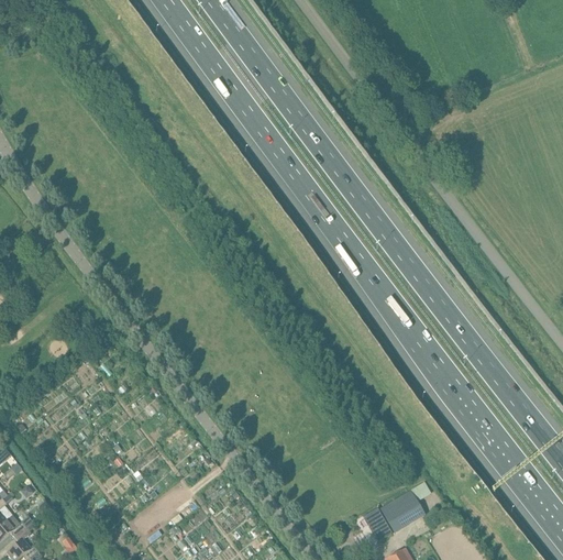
[(119,456),(114,459),(119,465),(123,461),(119,456)]
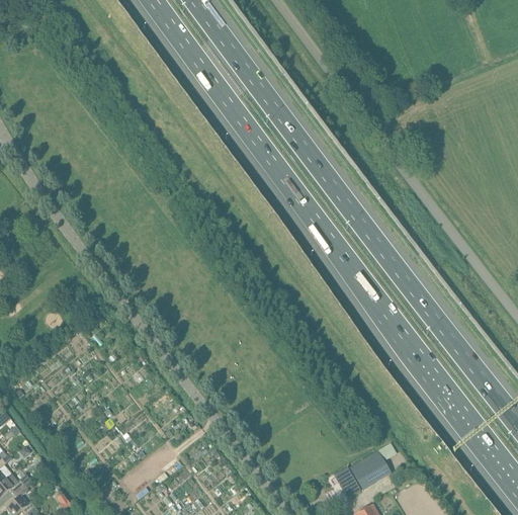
[(18,430),(15,426),(10,429),(14,434),(18,430)]
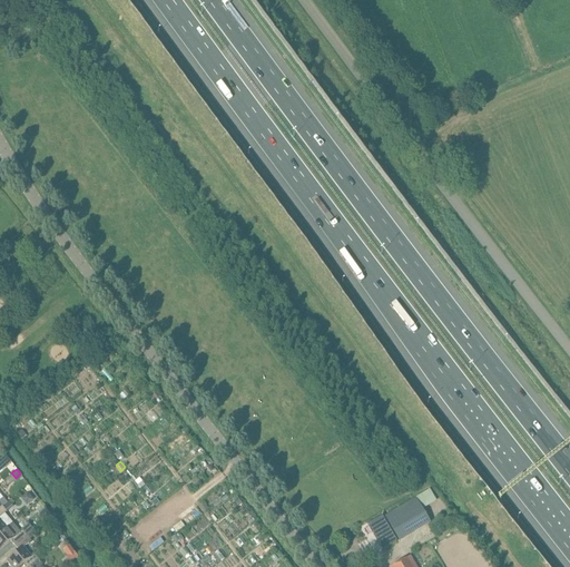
[(416,496),(385,515),(394,529),(425,511),(422,507),(416,496)]
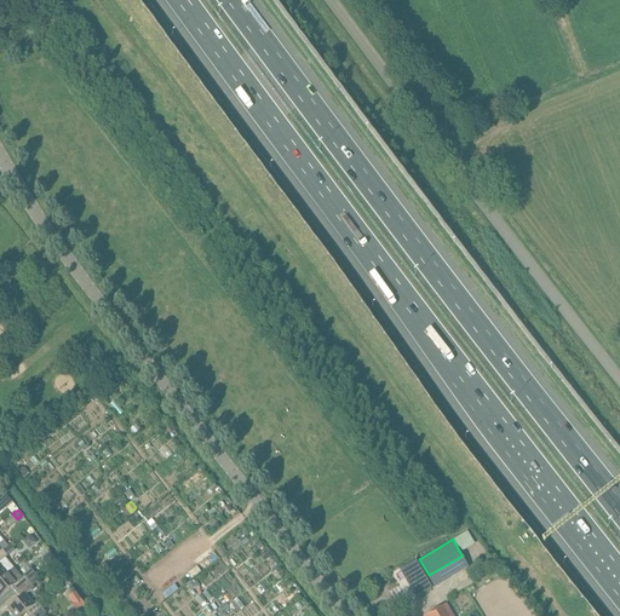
[(0,576),(13,565),(5,556),(7,553),(3,547),(0,550),(0,576)]
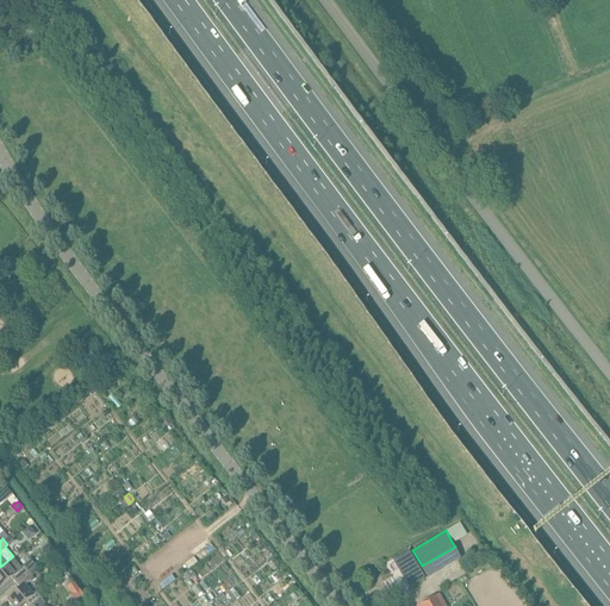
[(49,541),(42,547),(48,554),(55,548),(49,541)]
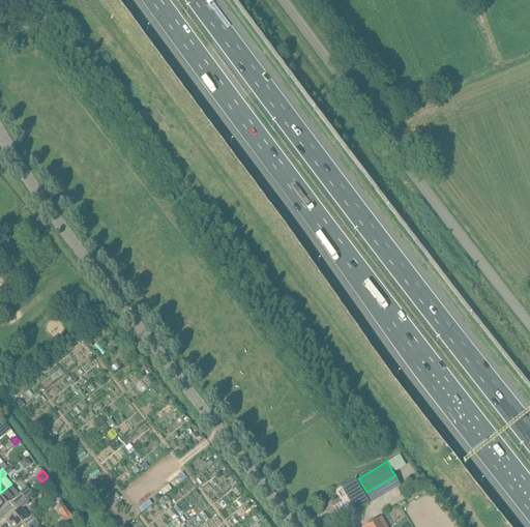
[(355,477),(342,485),(355,508),(370,500),(357,479),(355,477)]
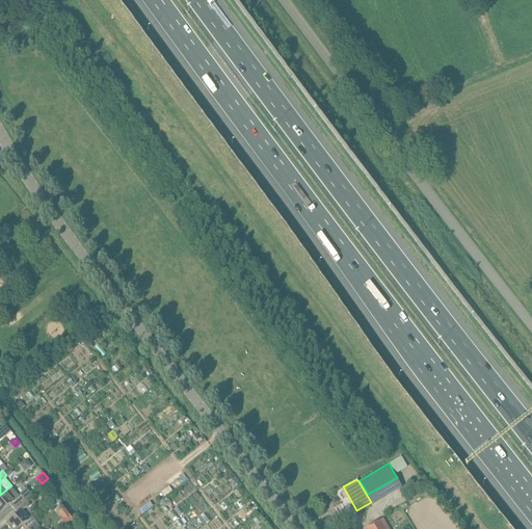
[(14,506),(25,497),(31,492),(26,486),(20,492),(21,493),(19,494),(11,485),(0,495),(0,509),(10,502),(14,506)]
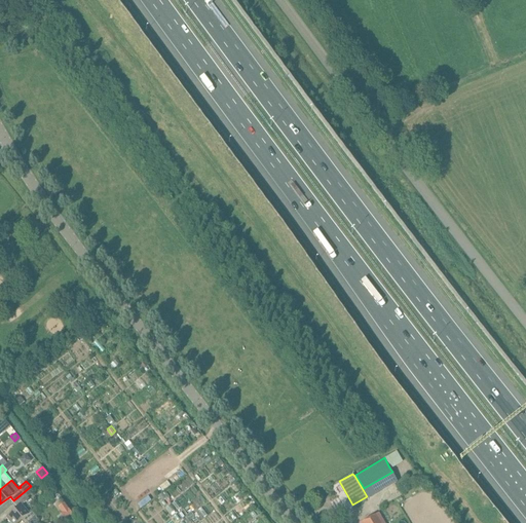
[(12,522),(14,522),(21,518),(29,511),(22,502),(29,496),(25,491),(13,500),(17,506),(6,515),(12,522)]
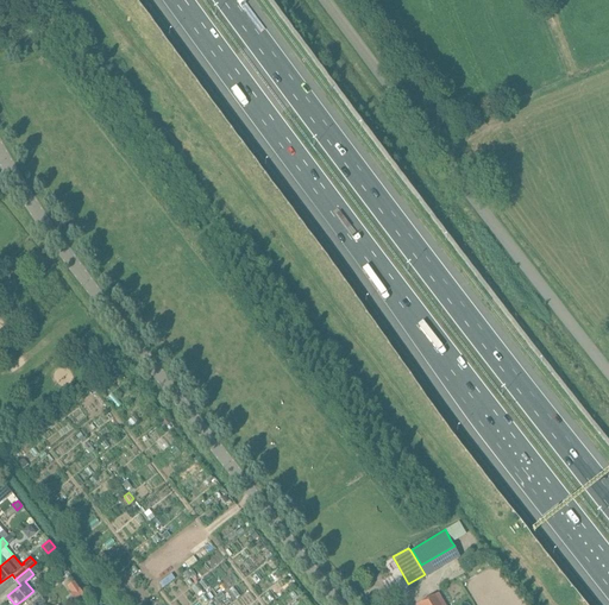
[(37,588),(33,591),(24,599),(29,604),(32,602),(33,604),(45,604),(43,597),(41,598),(39,596),(42,594),(37,588)]
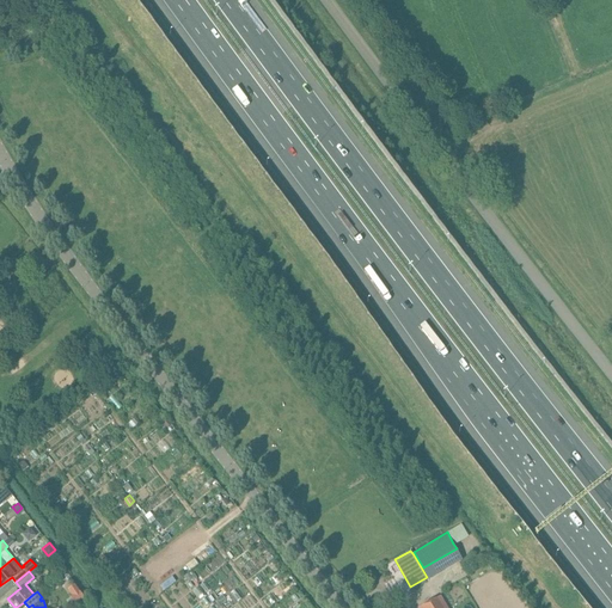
[(446,607),(440,595),(420,607),(446,607)]
